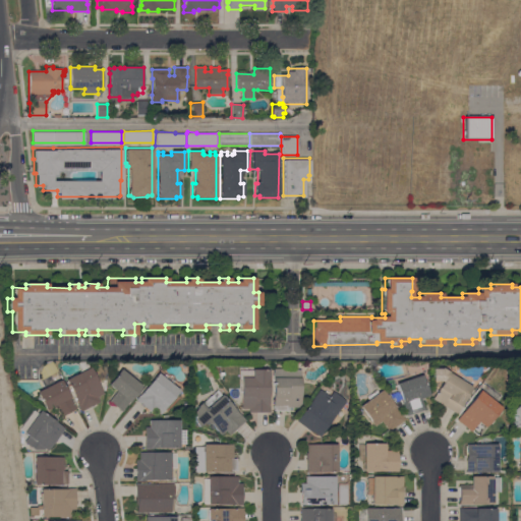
[(104,394),(98,397),(100,401),(81,412),(77,404),(65,381),(70,379),(69,378),(76,373),(77,375),(90,368),(104,394)]
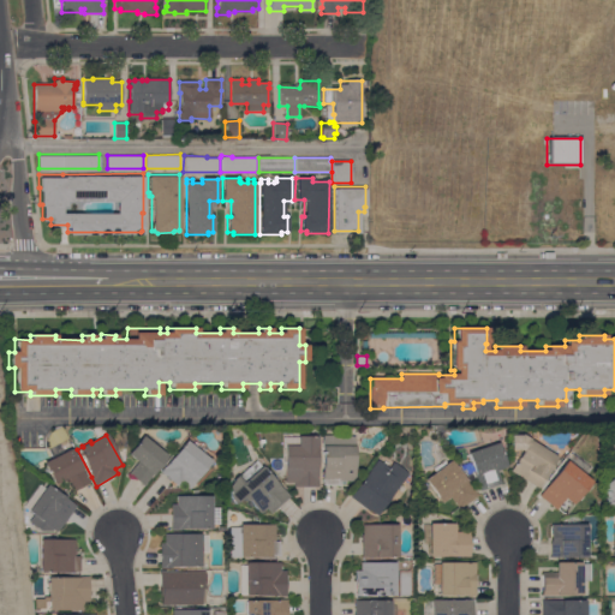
[(512,449),(512,436),(523,435),(531,440),(530,441),(557,458),(538,489),(511,471),(523,452),(519,449),(513,449),(512,449)]
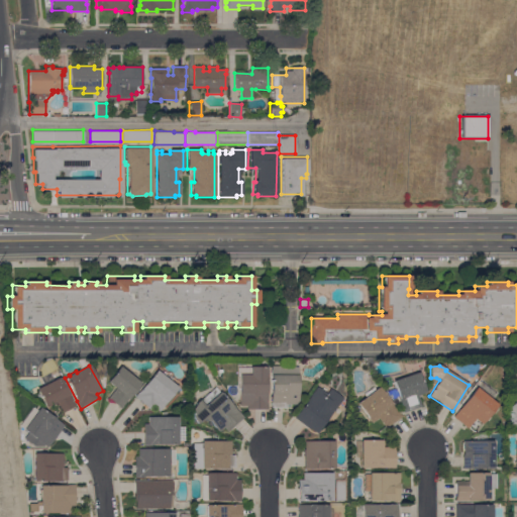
[(141,383),(129,399),(128,399),(123,406),(121,409),(108,399),(116,389),(108,382),(120,367),(141,383)]
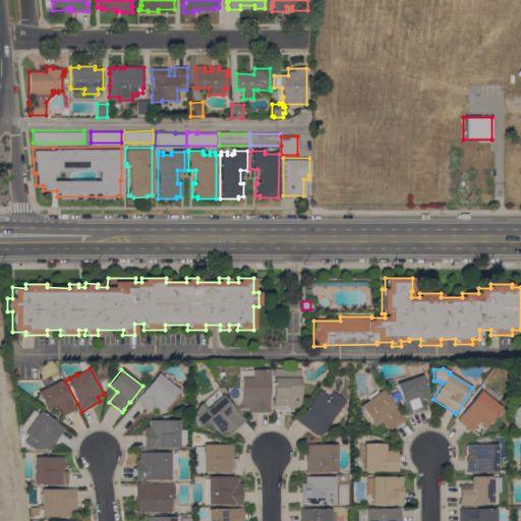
[(274,369),(288,369),(288,370),(301,370),(301,408),(293,408),(293,412),(287,412),(287,411),(275,411),(275,406),(274,406),(274,369)]
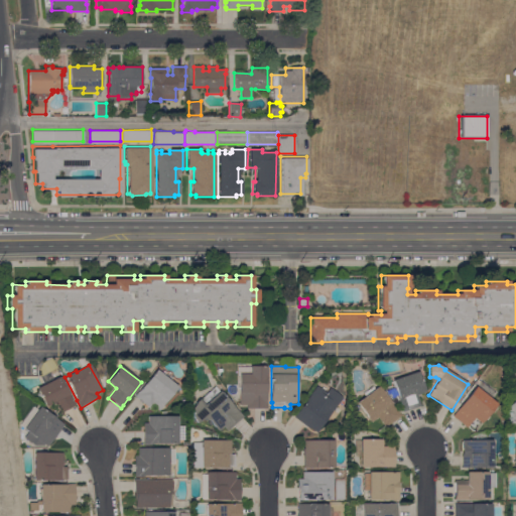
[(267,409),(247,409),(247,405),(240,405),(239,376),(238,376),(238,367),(267,367),(267,409)]
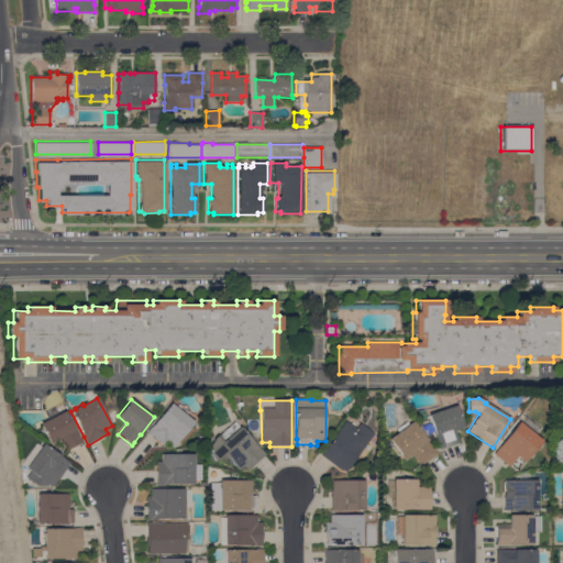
[(194,422),(174,448),(167,442),(164,445),(147,432),(152,427),(170,404),(194,422)]
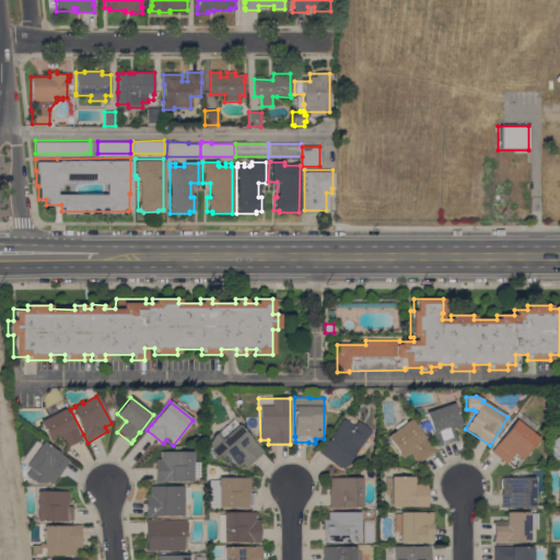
[(426,413),(454,404),(462,424),(453,428),(457,441),(438,447),(428,417),(426,413)]
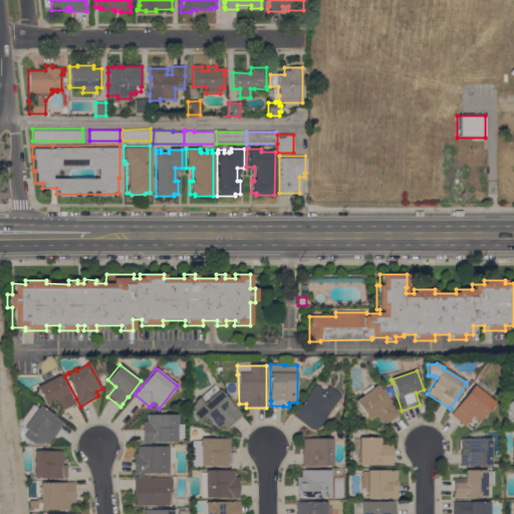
[(60,375),(62,379),(63,379),(75,404),(61,412),(55,401),(46,405),(37,388),(60,375)]
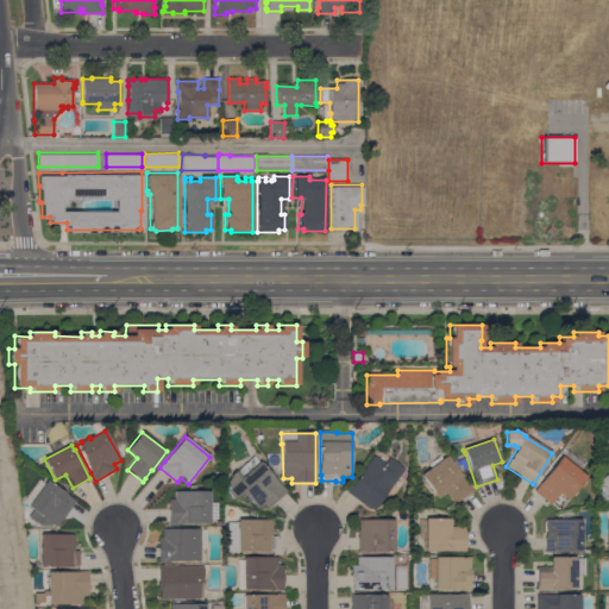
[(534,491),(562,457),(563,457),(569,450),(584,462),(578,469),(588,477),(569,500),(560,493),(551,504),(534,491)]
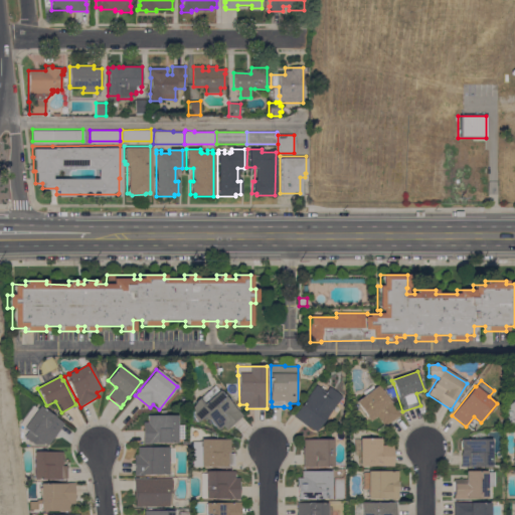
[(317,385),(326,392),(329,387),(342,396),(316,432),(309,426),(309,427),(294,416),(317,385)]
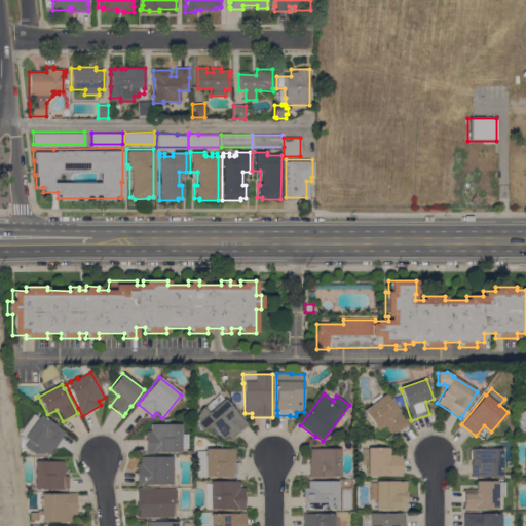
[(372,404),(370,401),(379,395),(381,397),(385,393),(396,408),(397,408),(408,424),(392,436),(385,425),(378,430),(364,410),(372,404)]
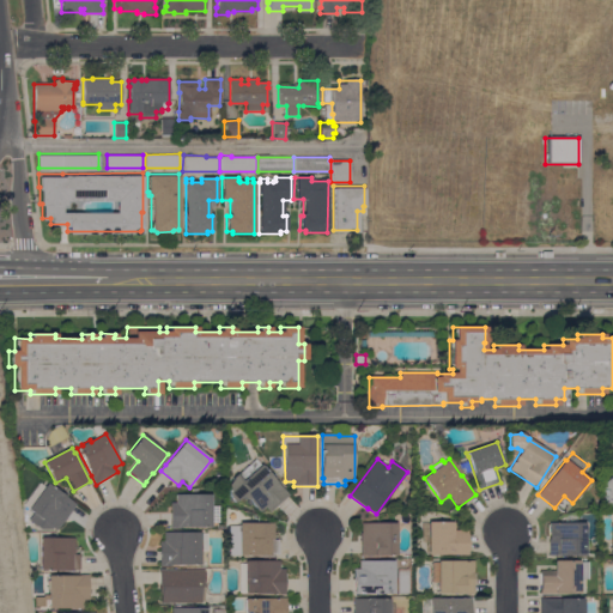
[(289,496),(271,511),(266,507),(260,513),(244,493),(234,503),(229,495),(230,490),(228,489),(229,485),(232,480),(232,478),(256,460),(266,472),(268,471),(289,496)]
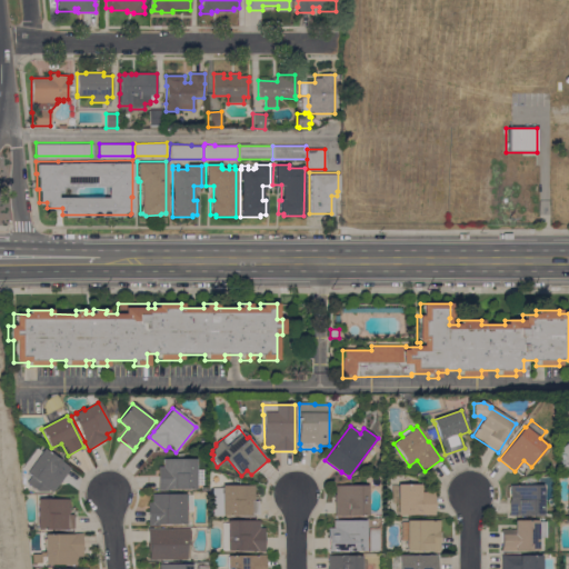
[(556,467),(568,470),(568,429),(567,428),(556,467)]
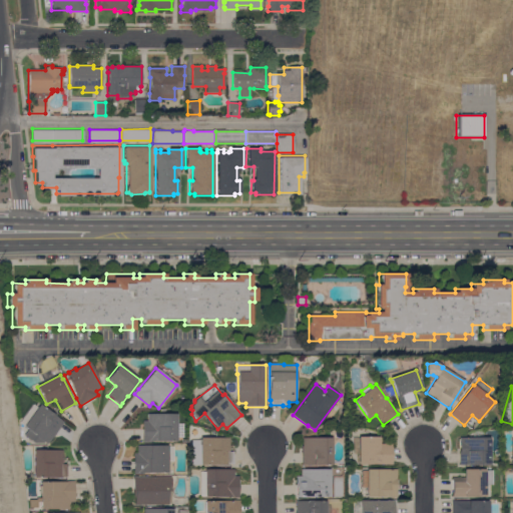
[(20,432),(24,427),(18,422),(32,403),(37,407),(39,405),(63,423),(52,438),(52,437),(47,444),(44,442),(44,443),(35,443),(20,432)]
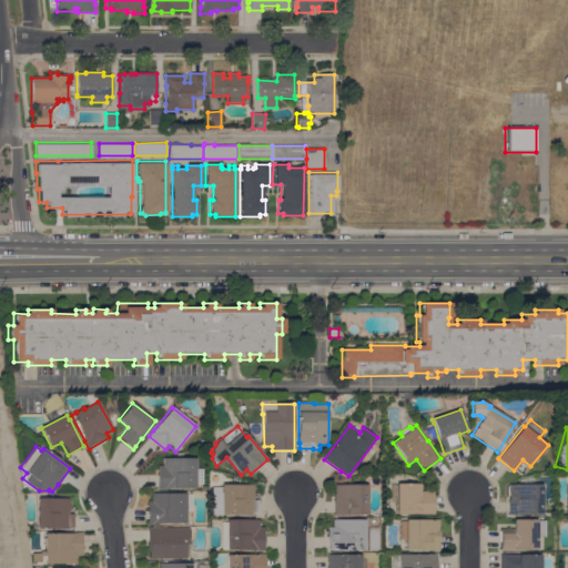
[(195,489),(159,489),(159,466),(163,466),(163,458),(195,458),(195,489)]
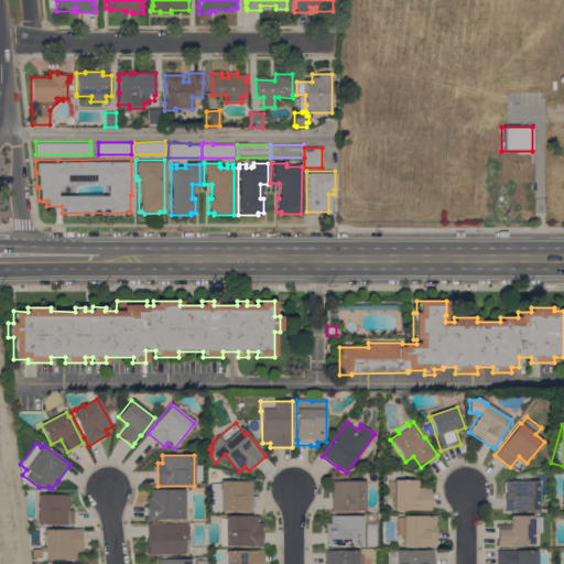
[(393,480),(416,480),(416,488),(425,488),(425,484),(430,484),(430,511),(425,511),(425,510),(393,510),(393,481),(393,480)]
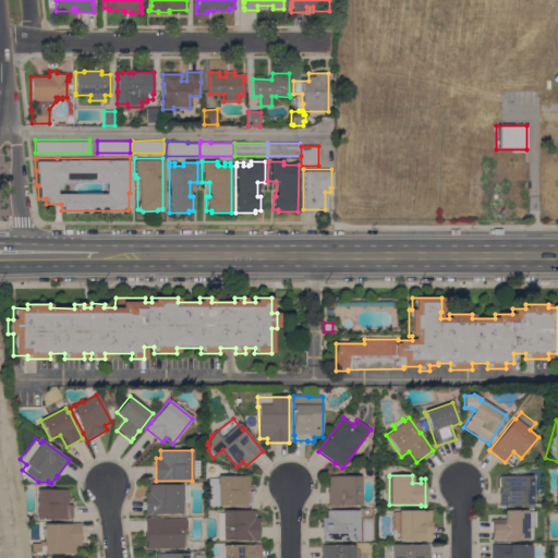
[(250,476),(250,485),(254,485),(254,505),(250,505),(250,506),(208,506),(209,478),(218,478),(218,476),(220,476),(250,476)]
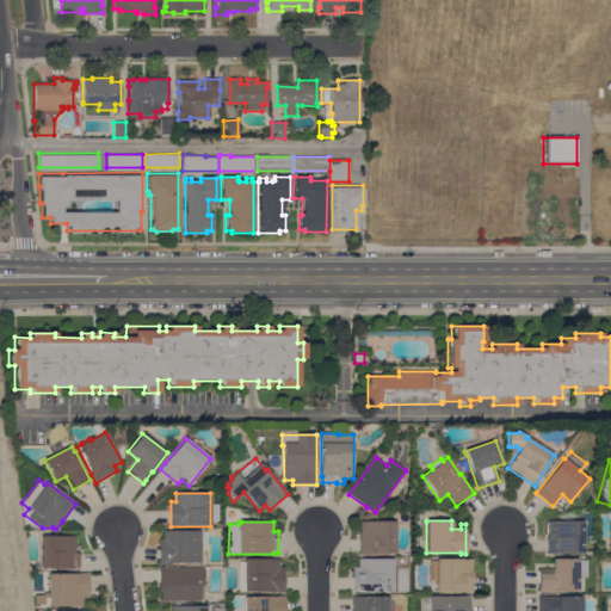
[(359,531),(360,531),(360,522),(395,522),(395,554),(359,554),(359,531)]
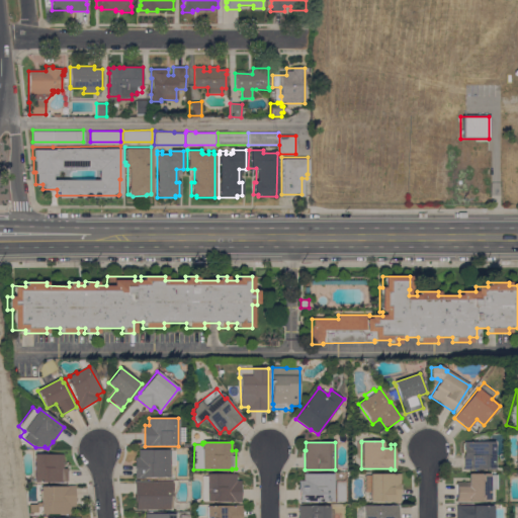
[(495,442),(495,469),(463,469),(463,457),(464,457),(464,444),(464,442),(488,442),(495,442)]
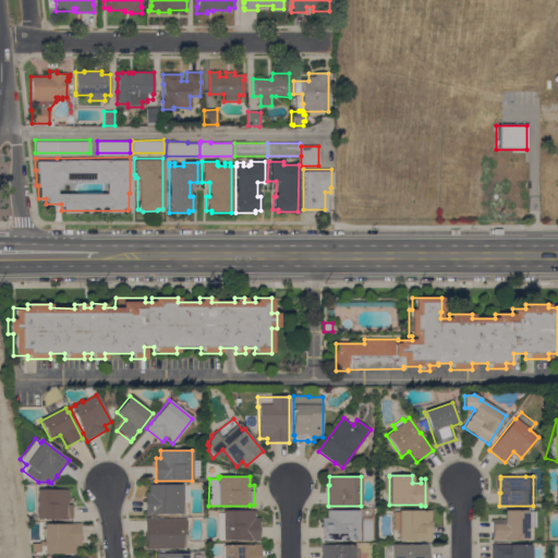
[(182,513),(161,513),(161,514),(153,514),(153,516),(145,516),(145,494),(149,494),(149,484),(182,485),(182,513)]
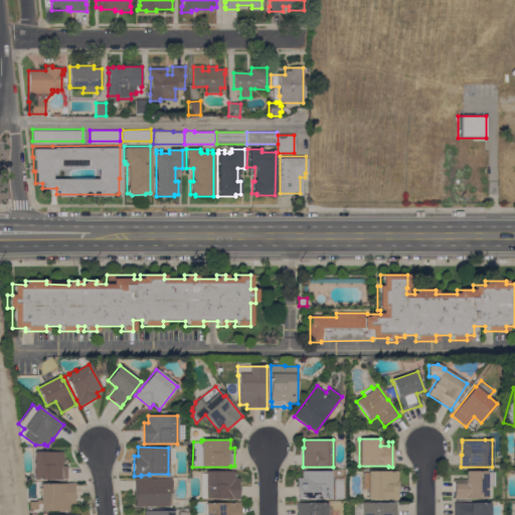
[(34,479),(33,452),(62,452),(62,460),(66,460),(66,479),(34,479)]
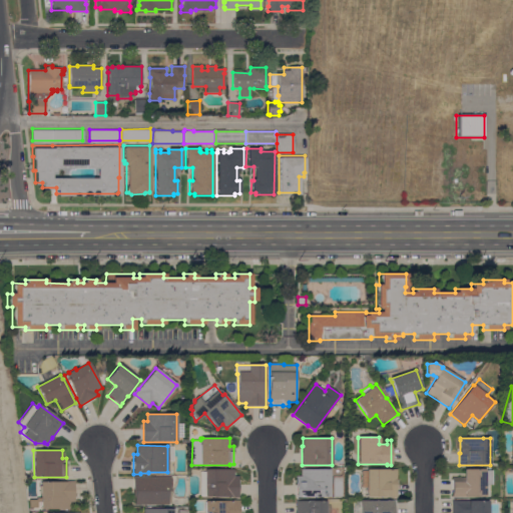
[(200,472),(204,472),(204,469),(233,469),(233,476),(238,476),(238,497),(232,497),(232,496),(204,496),(200,496),(200,472)]
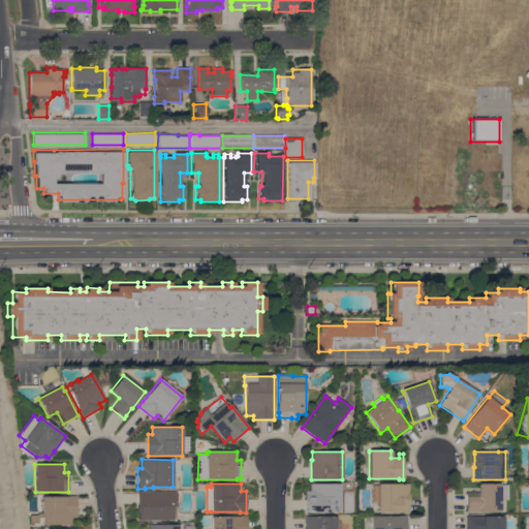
[(340,485),(340,512),(321,511),(321,512),(305,512),(305,496),(305,491),(311,491),(311,490),(310,490),(310,484),(340,485)]
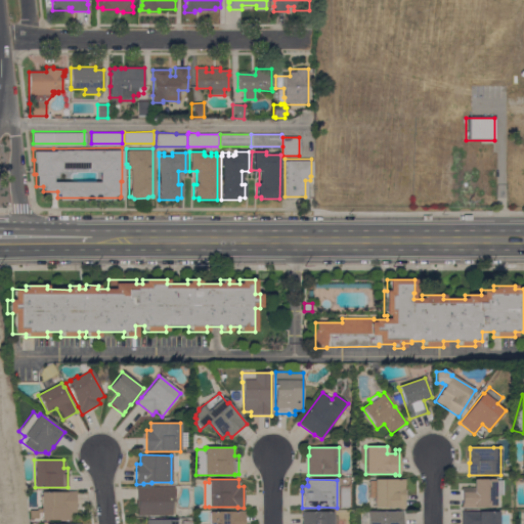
[(404,479),(404,508),(396,508),(374,508),(374,498),(367,498),(367,481),(374,481),(374,480),(404,479)]
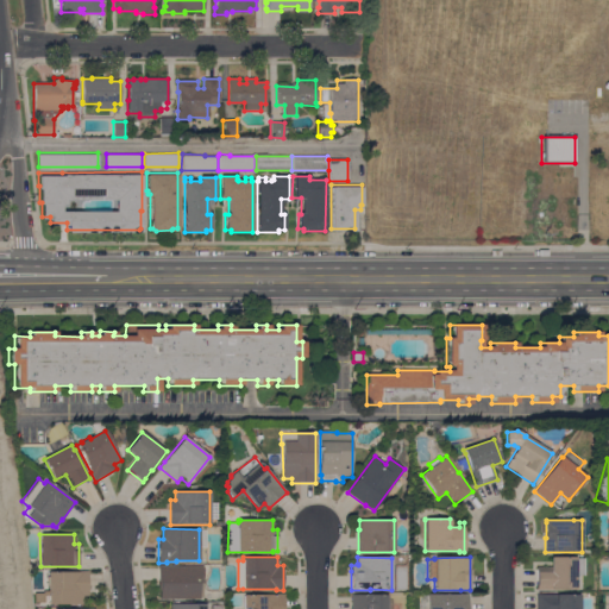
[(576,559),(585,559),(584,576),(576,576),(576,590),(553,589),(553,590),(537,590),(537,566),(551,567),(551,557),(576,557),(576,559)]
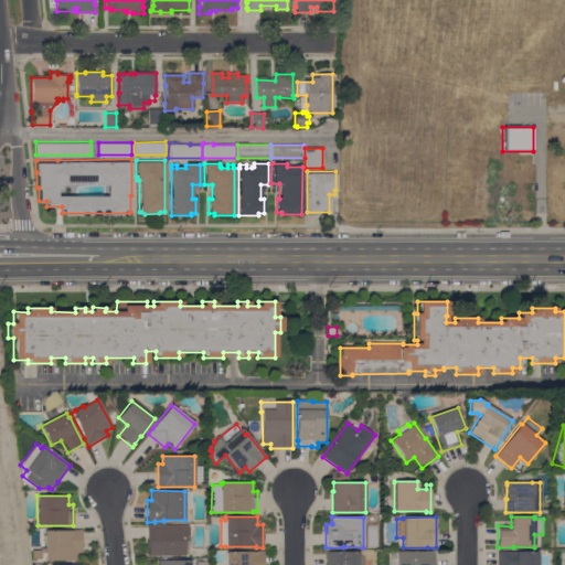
[(155,556),(148,556),(148,547),(147,547),(147,525),(152,525),(189,526),(189,555),(185,555),(185,556),(155,556)]
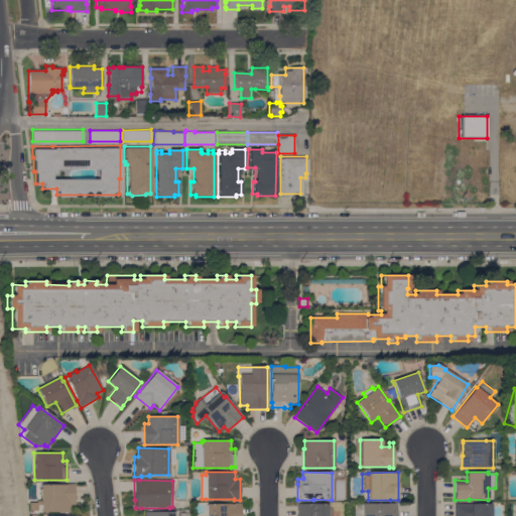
[(40,485),(68,484),(75,484),(75,512),(40,512),(40,500),(40,485)]
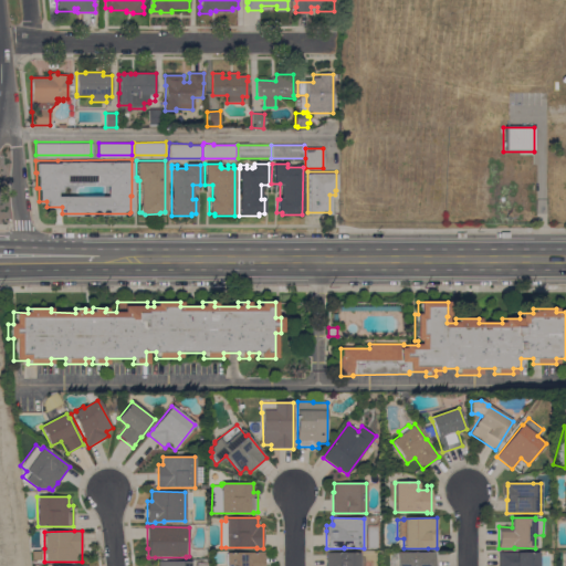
[(264,565),(227,565),(227,552),(264,552),(264,565)]
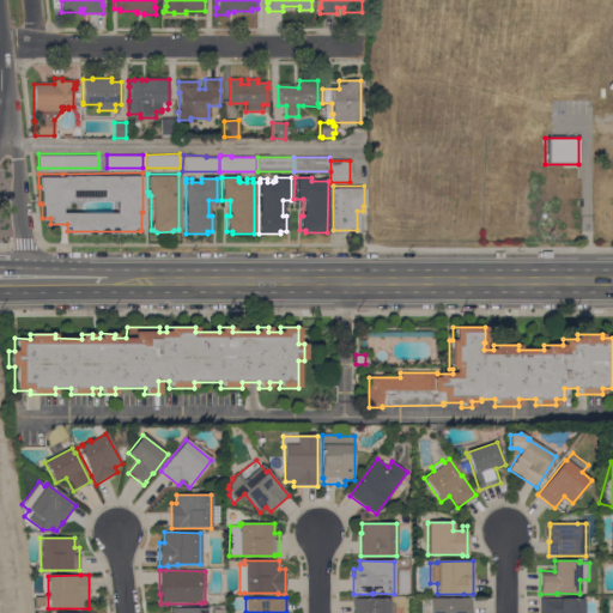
[(429,599),(460,599),(460,598),(471,599),(471,612),(422,612),(422,599),(429,599)]
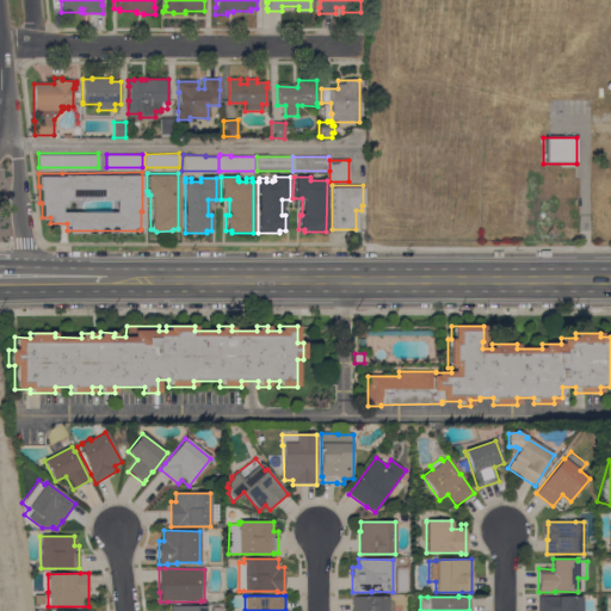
[(582,610),(537,610),(538,596),(582,597),(582,610)]
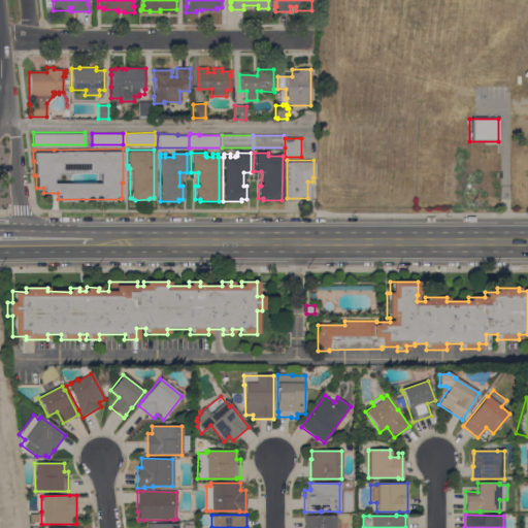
[(304,527),(304,516),(335,516),(335,521),(340,521),(340,527),(304,527)]
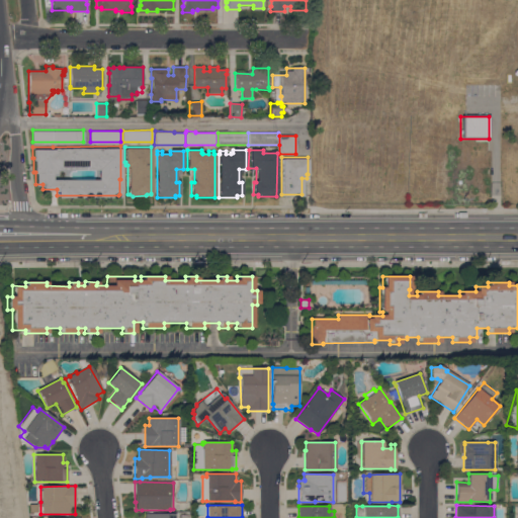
All buildings are outlined.
